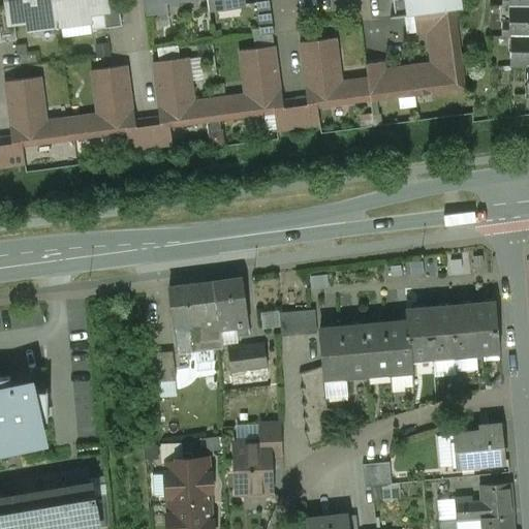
[(23,0),(9,0),(10,4),(12,24),(14,24),(26,22),(23,0)]
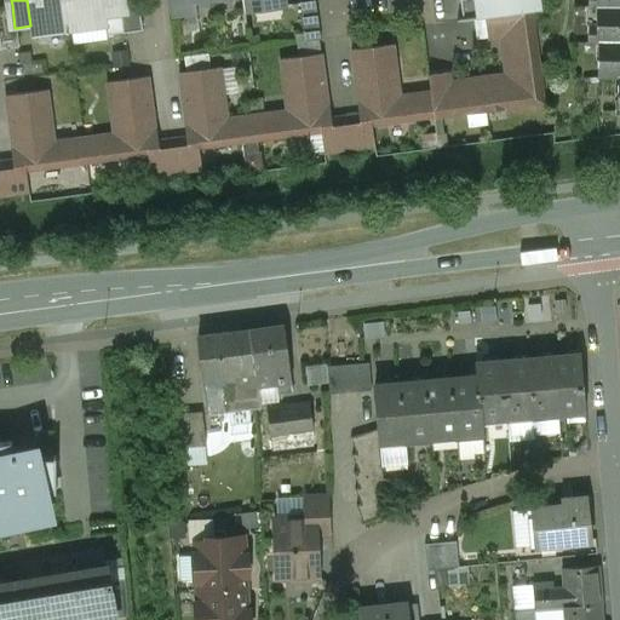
[(65,0),(27,0),(30,26),(33,35),(70,30),(65,0)]
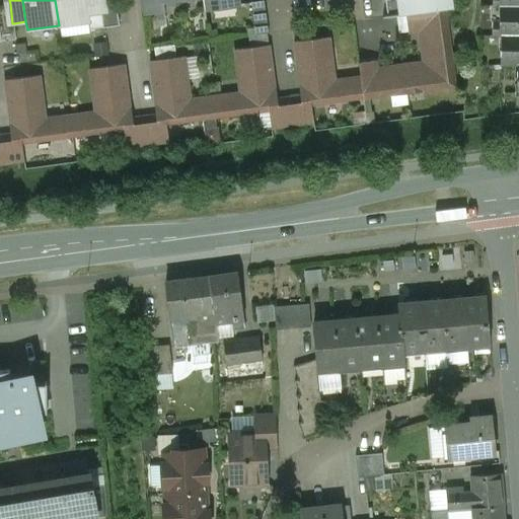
[(55,0),(59,25),(90,21),(89,13),(86,0),(55,0)]
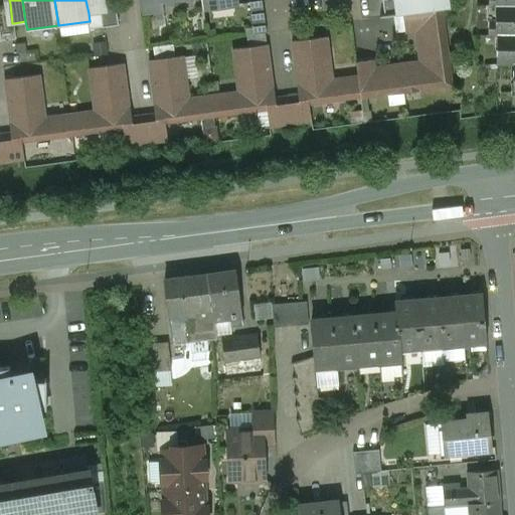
[(86,0),(89,13),(100,12),(102,11),(100,0),(86,0)]
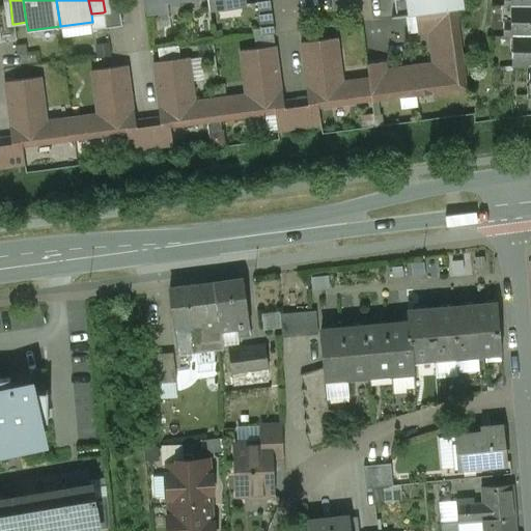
[(118,0),(103,0),(105,11),(103,12),(105,29),(122,27),(118,0)]
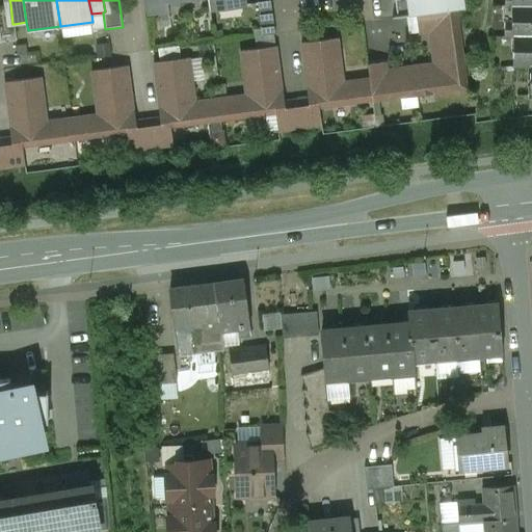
[(165,0),(144,0),(147,16),(169,12),(167,0),(165,1),(165,0)]
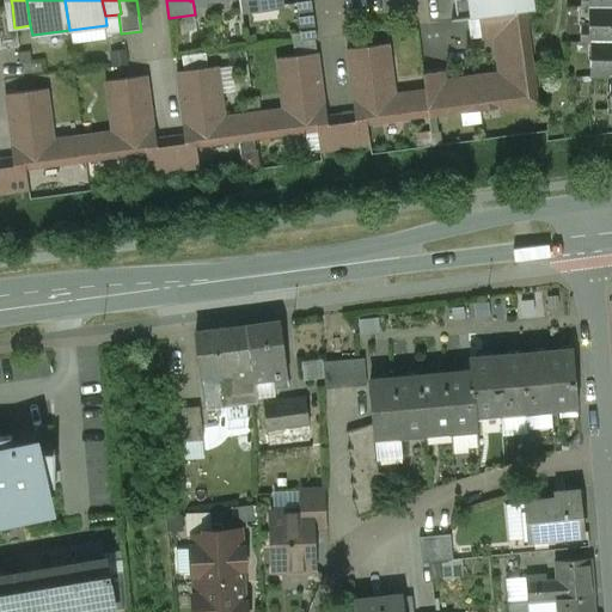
[(238,0),(240,11),(281,6),(279,0),(238,0)]
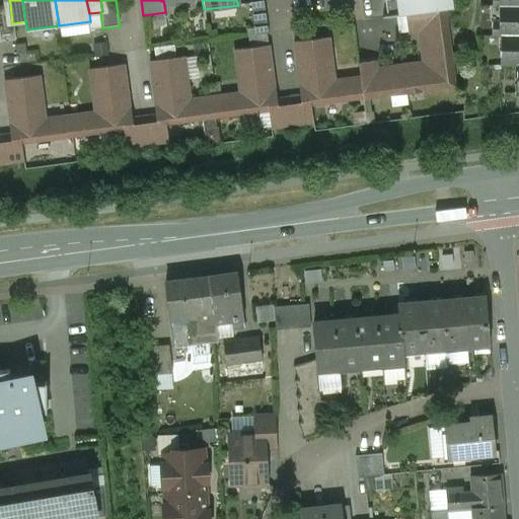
[(264,0),(261,0),(251,1),(255,34),(268,32),(264,0)]
